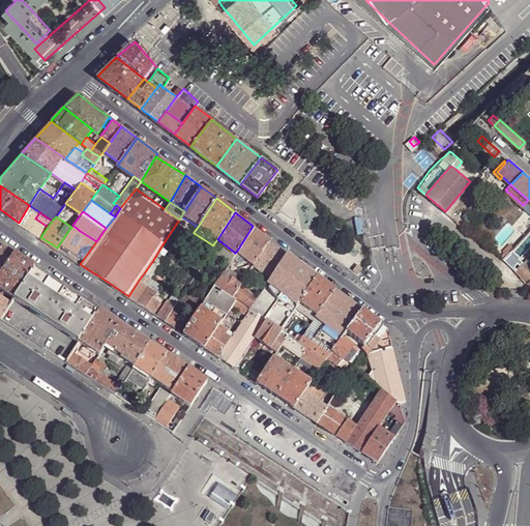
[(181,216),(179,220),(177,223),(194,233),(194,232),(198,227),(181,216)]
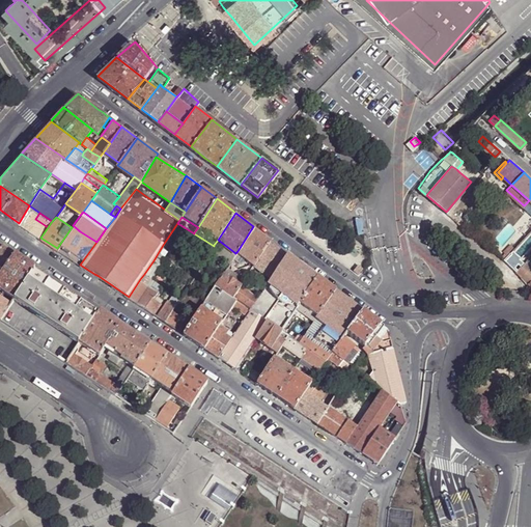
[(28,229),(40,238),(48,227),(35,219),(28,229)]
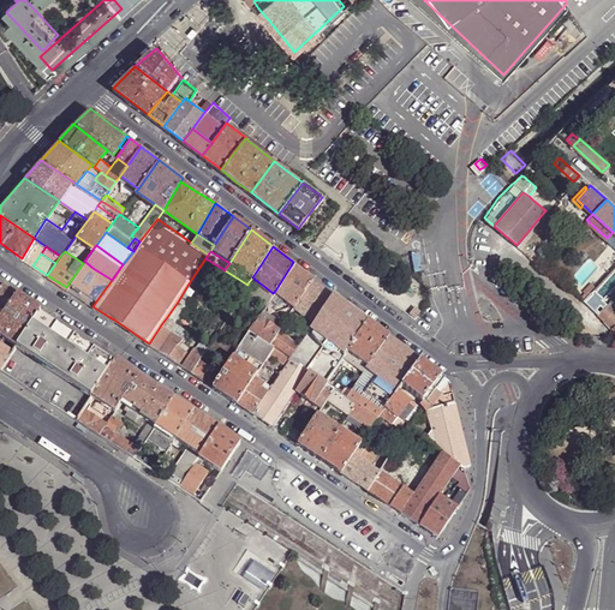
[(83,263),(66,287),(75,293),(84,299),(93,306),(112,280),(93,268),(84,261),(83,263)]
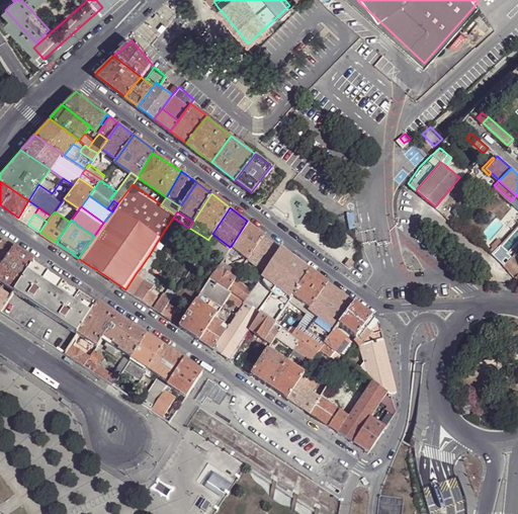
[(263,233),(247,221),(232,245),(238,250),(247,257),(263,233)]
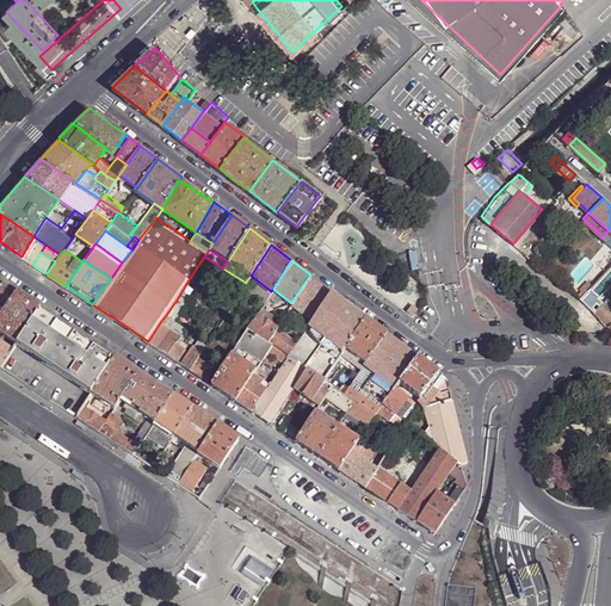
[(598,277),(605,269),(599,264),(592,272),(598,277)]
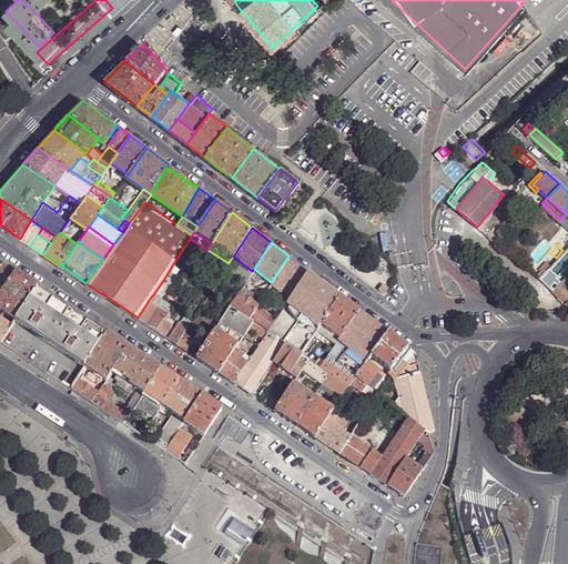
[(199,262),(205,253),(201,251),(195,260),(195,261),(199,262)]
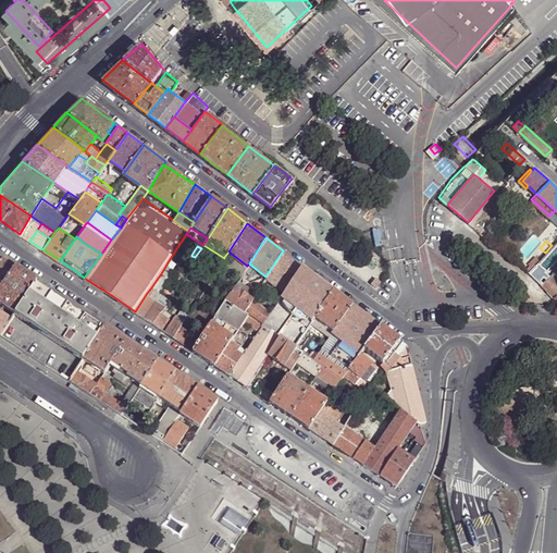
[(300,265),(283,250),(265,277),(283,291),(300,265)]
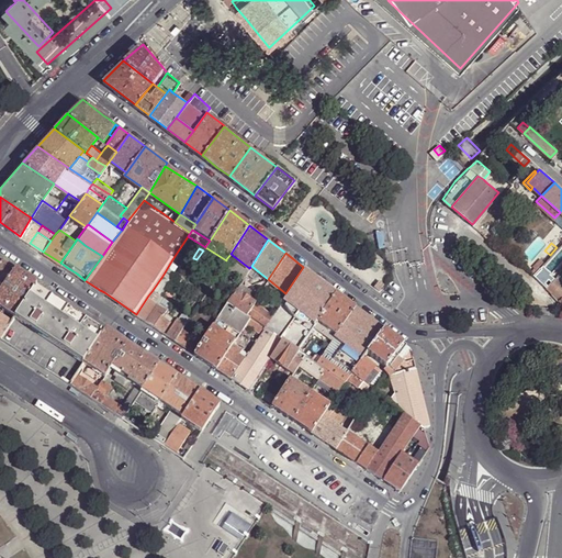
[(226,260),(224,263),(244,277),(249,268),(231,254),(226,259),(226,260)]
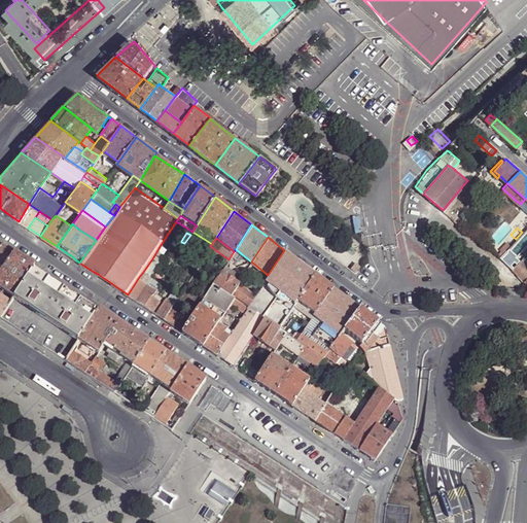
[(508,246),(511,244),(506,240),(499,247),(504,251),(508,246)]
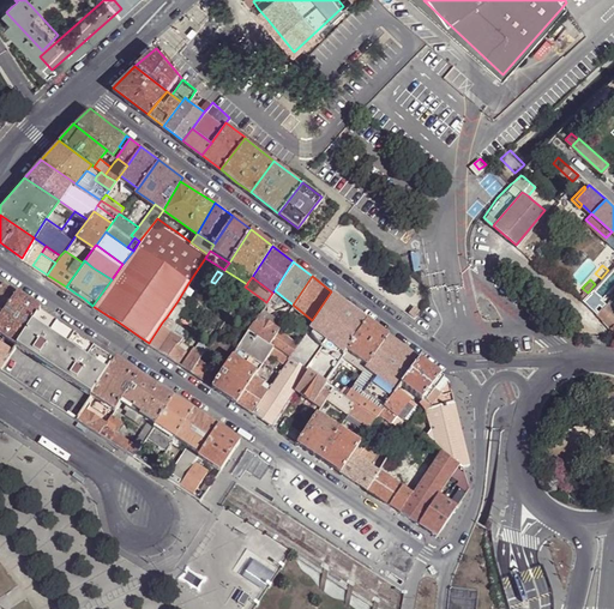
[(0,281),(0,308),(1,309),(16,290),(0,281)]
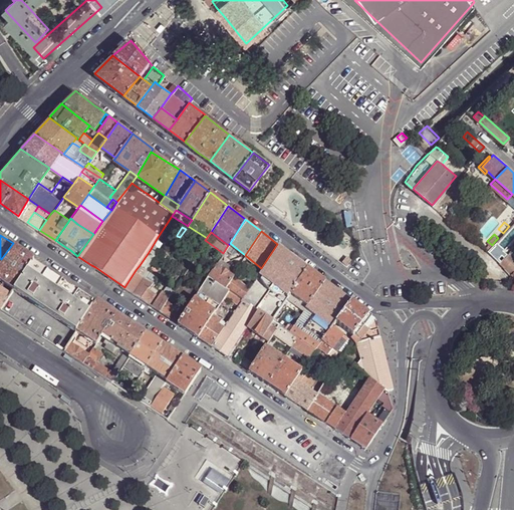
[(492,245),(488,249),(500,261),(505,256),(498,249),(502,246),(496,240),(492,245)]
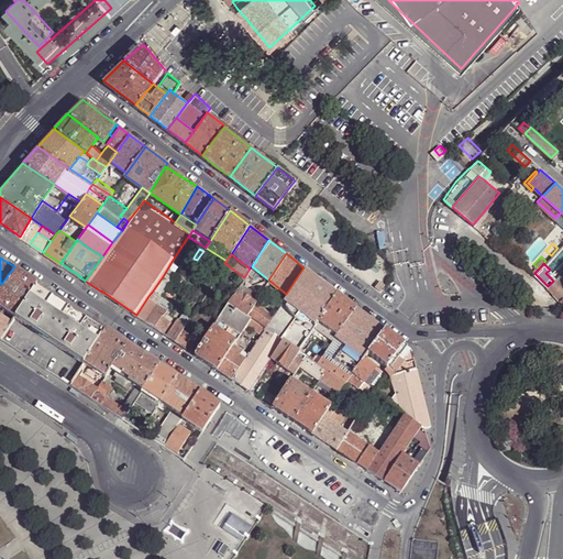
[(175,269),(169,265),(163,276),(167,278),(175,269)]
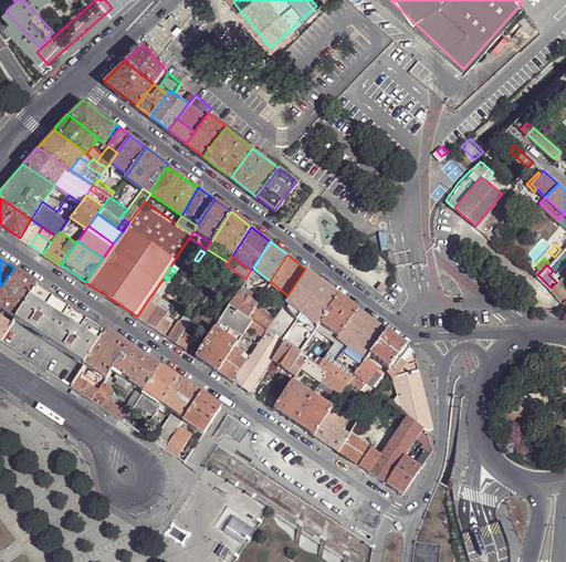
[(14,268),(1,285),(0,287),(0,308),(12,316),(13,314),(31,288),(35,282),(14,268)]
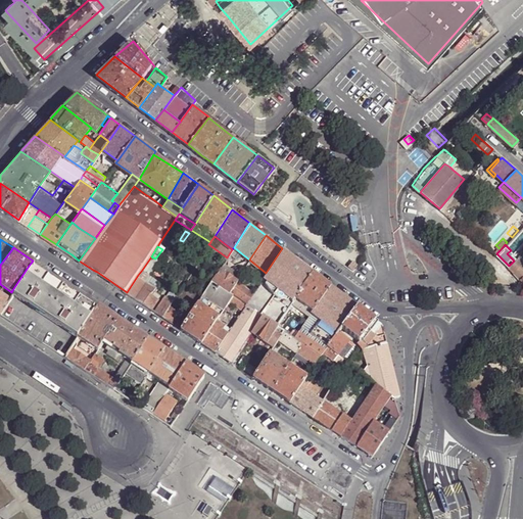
[(234,247),(232,249),(227,257),(231,267),(240,252),(234,247)]
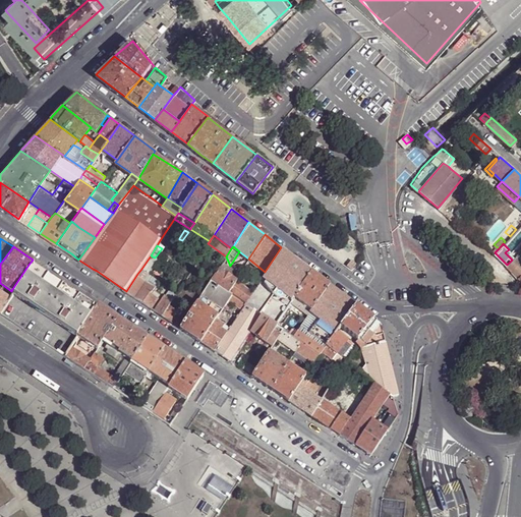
[(311,270),(281,247),(265,272),(263,275),(266,278),(289,294),(293,297),(294,295),(311,270)]
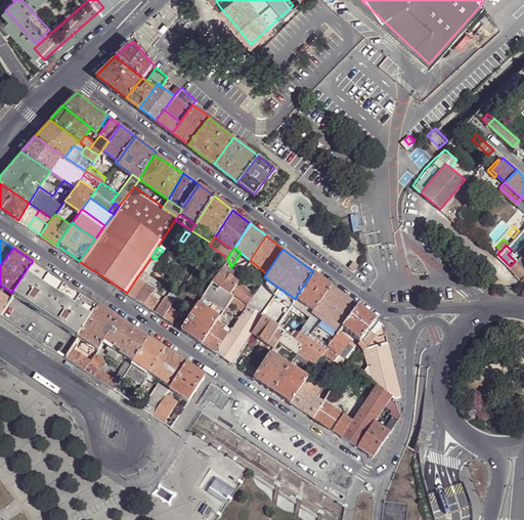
[(523,261),(519,256),(515,261),(510,266),(521,278),(523,274),(523,261)]
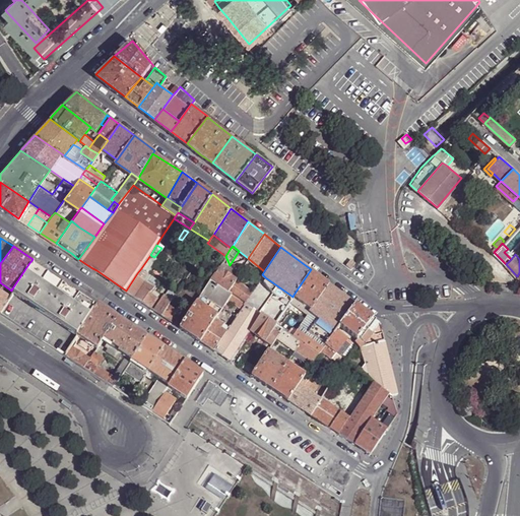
[(154,257),(150,255),(141,268),(149,273),(150,271),(157,259),(154,257)]
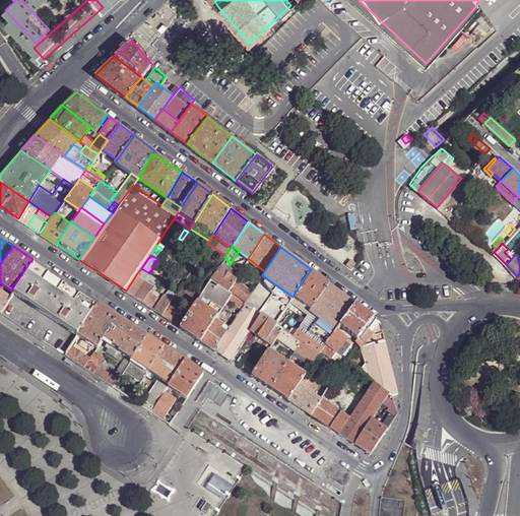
[(230,265),(225,256),(218,266),(231,275),(234,269),(230,265)]
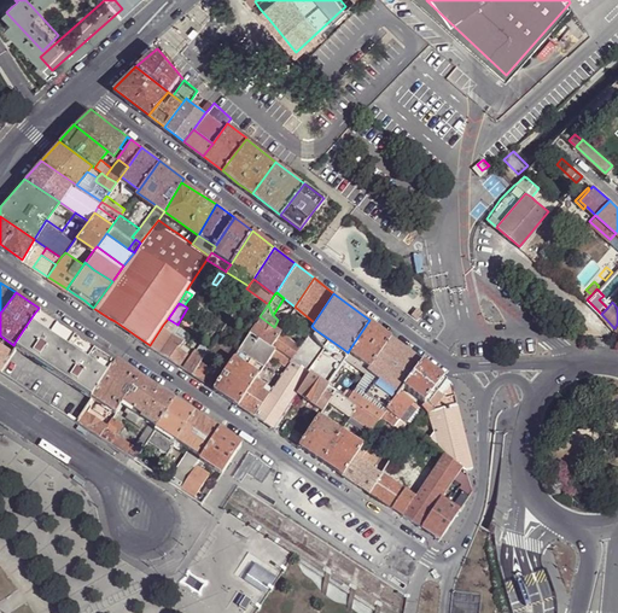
[(415,305),(409,313),(415,316),(421,310),(415,305)]
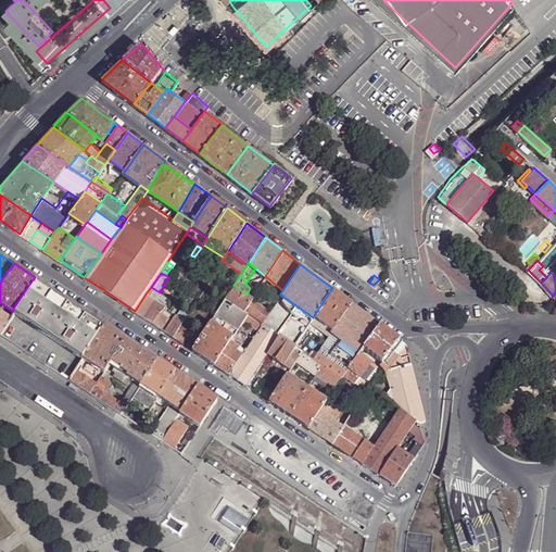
[(92,324),(30,283),(13,309),(76,349),(92,324)]
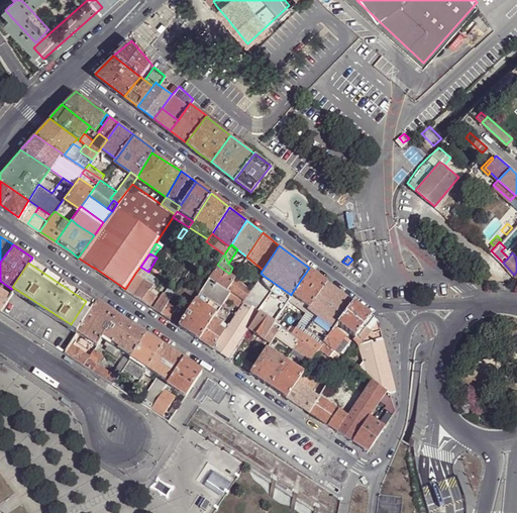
[(229,274),(217,265),(209,277),(226,289),(228,286),(233,277),(229,274)]
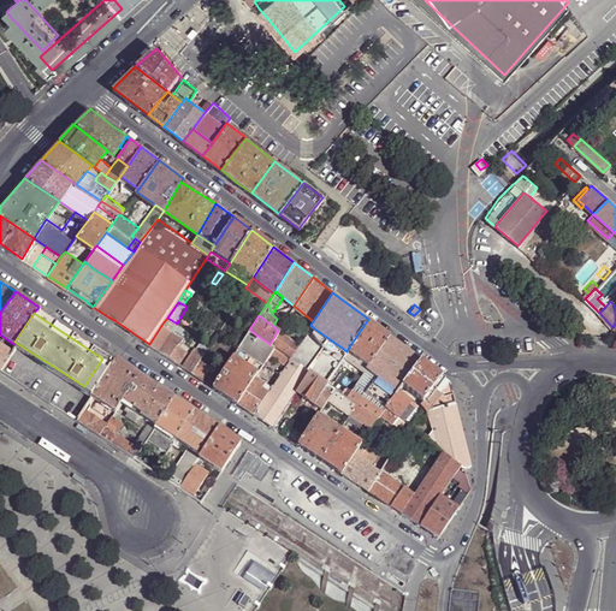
[(177,324),(167,318),(163,324),(173,331),(178,325),(177,324)]
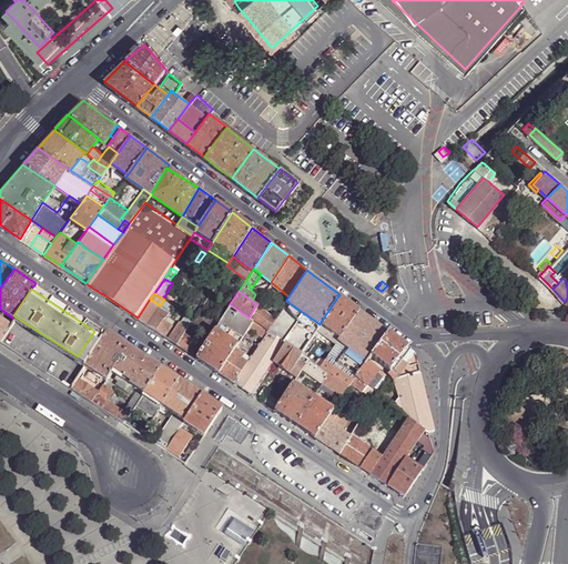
[(261,298),(255,294),(252,301),(256,304),(257,303),(261,298)]
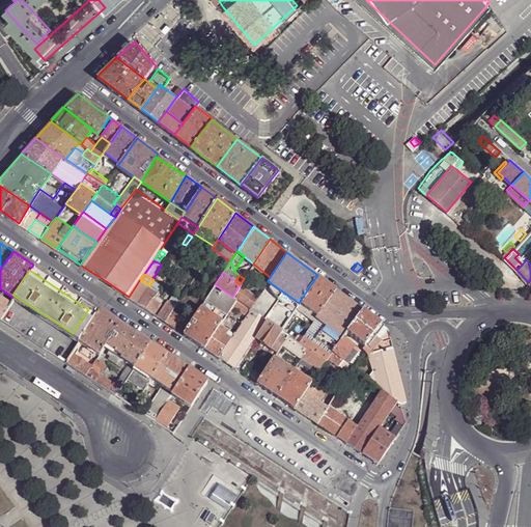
[(317,275),(300,301),(317,313),(335,288),(317,275)]
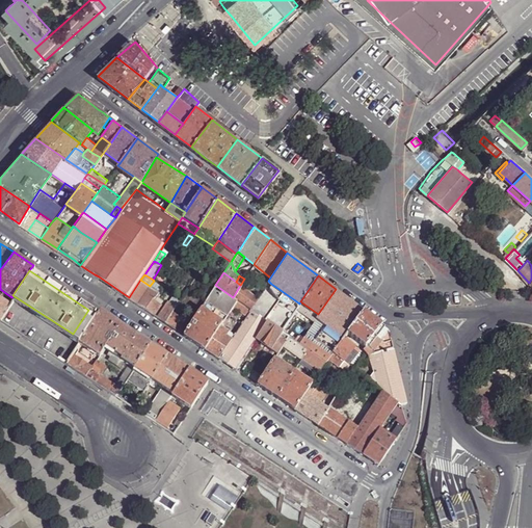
[(151,299),(154,296),(162,284),(154,278),(153,280),(154,281),(150,286),(151,287),(144,295),(151,299)]
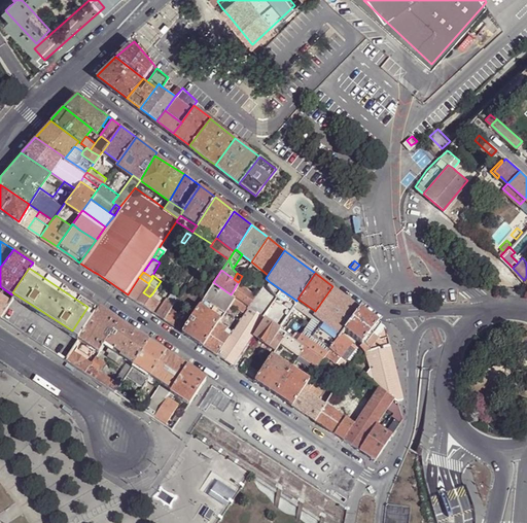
[(139,277),(128,294),(144,305),(149,297),(143,292),(149,284),(148,283),(139,277)]
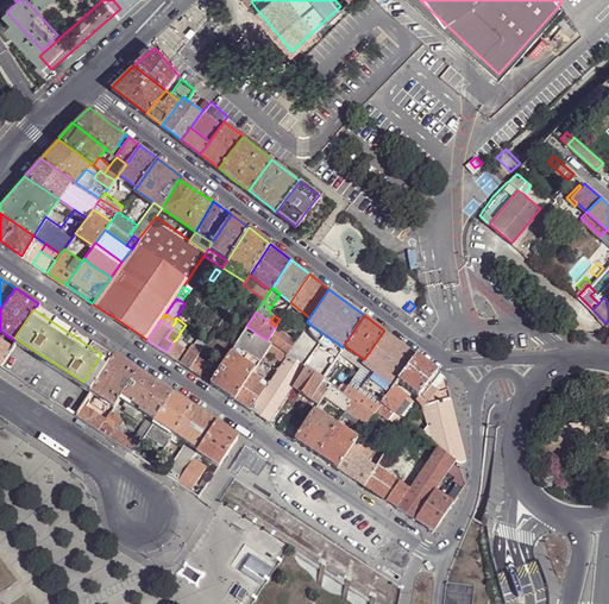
[(269,337),(267,340),(270,343),(287,353),(288,350),(296,339),(276,325),(275,326),(269,337)]
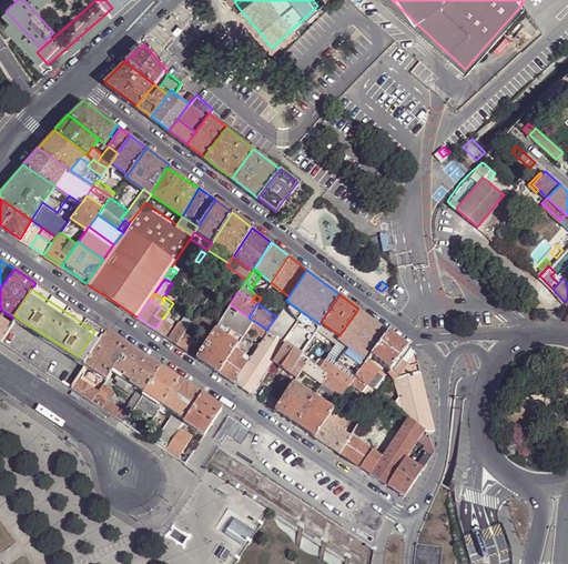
[(315,321),(290,303),(287,305),(293,312),(297,318),(304,322),(312,324),(315,321)]
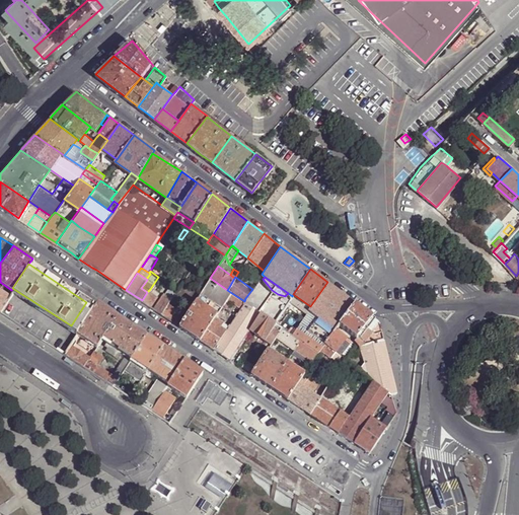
[(227,290),(210,278),(201,292),(221,305),(223,302),(230,292),(227,290)]
